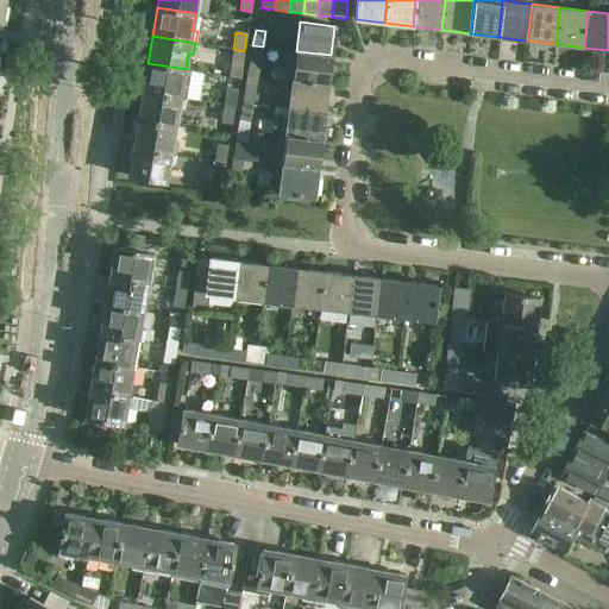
[(263,46),(252,45),(250,64),(259,66),(263,46)]
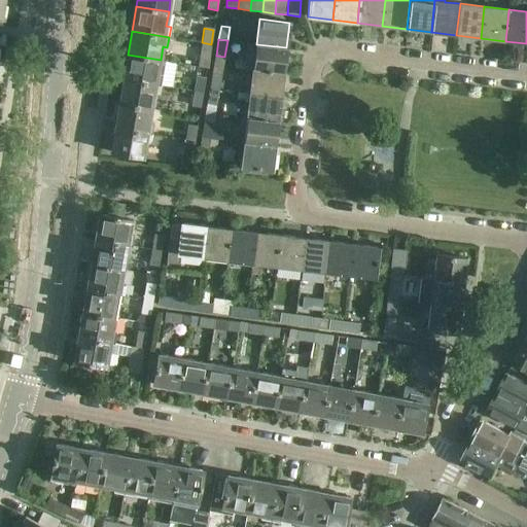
[(211,44),(202,42),(199,57),(208,59),(211,44)]
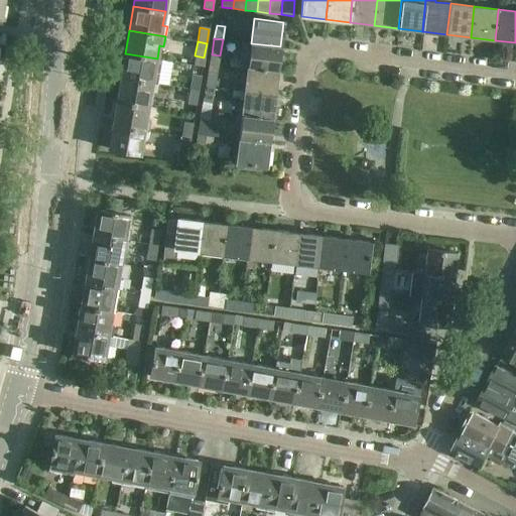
[(277,71),(280,46),(251,43),(243,42),(240,66),(248,67),(277,71)]
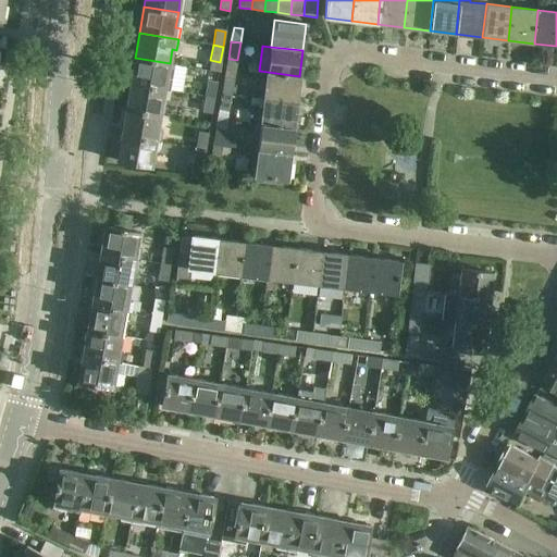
[(135,58),(131,84),(169,90),(171,79),(166,78),(170,63),(135,58)]
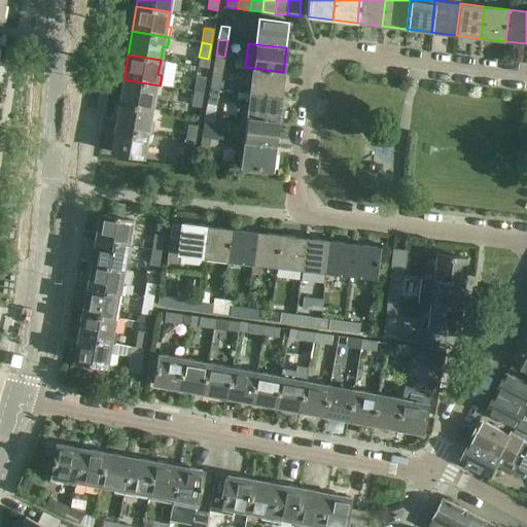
[(281,97),(283,72),(253,68),(250,93),(281,97)]
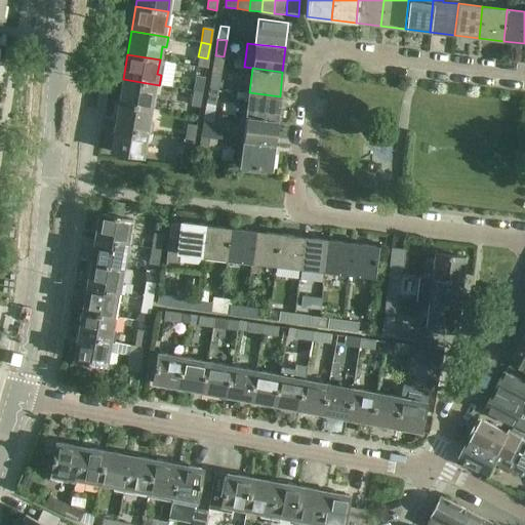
[(209,88),(218,90),(218,89),(235,92),(236,83),(219,80),(220,76),(211,75),(209,88)]
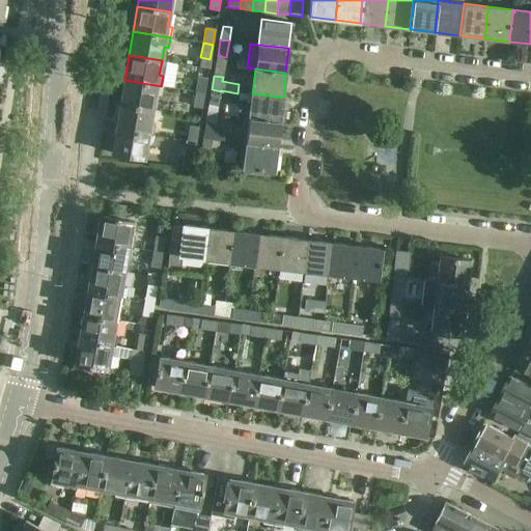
[(195,91),(204,93),(206,78),(197,77),(195,91)]
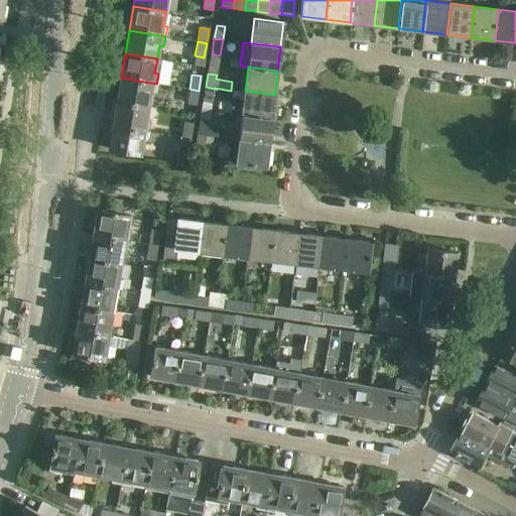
[(121,78),(117,101),(148,107),(151,93),(155,94),(156,84),(121,78)]
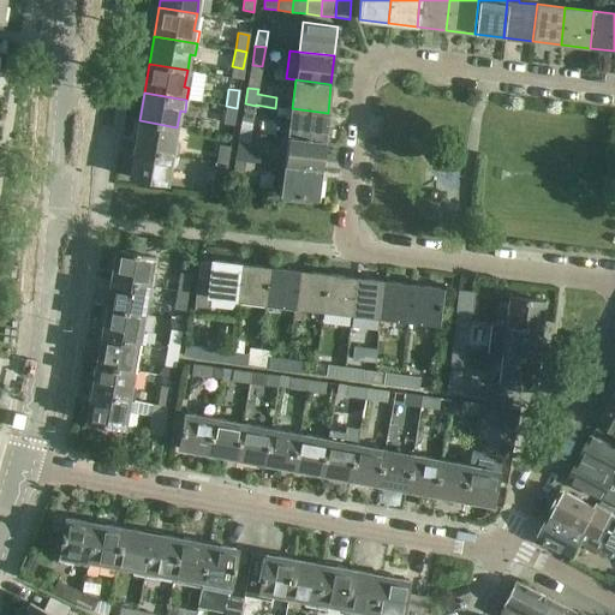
[(256,106),(245,103),(242,121),(252,124),(256,106)]
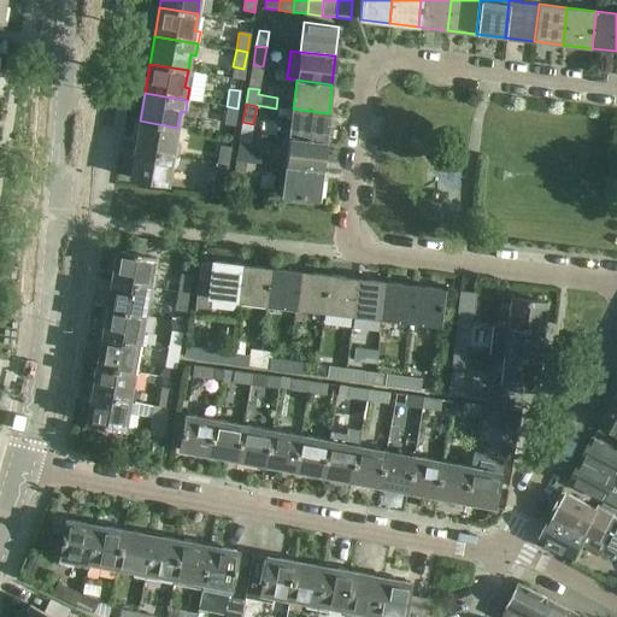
[(238,109),(227,106),(223,123),(234,125),(238,109)]
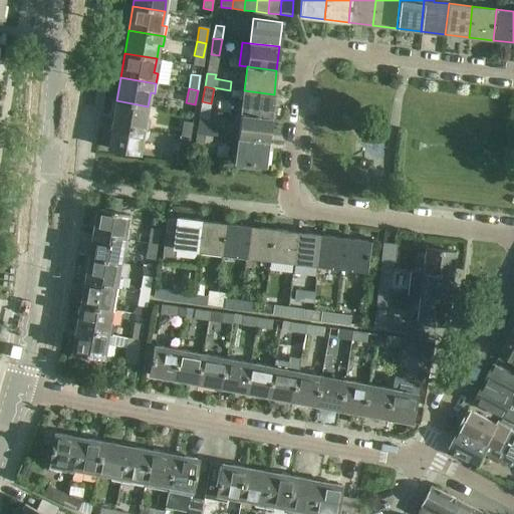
[(271,118),(274,94),(244,90),(241,114),(271,118)]
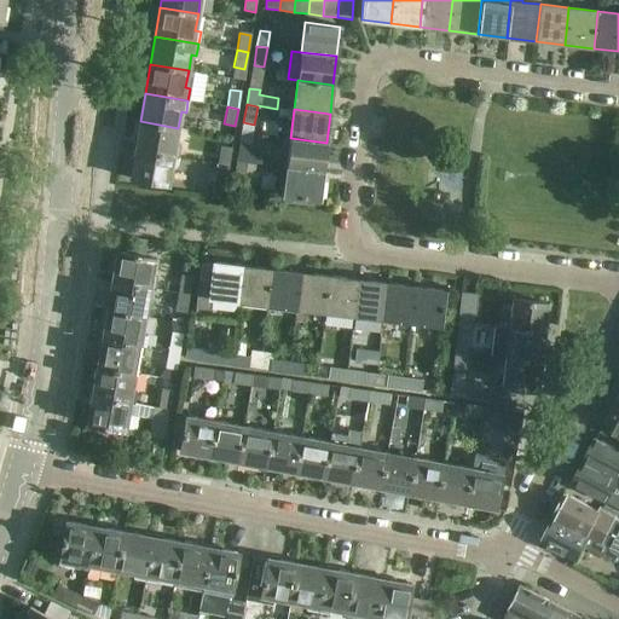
[(140,121),(134,150),(178,157),(180,145),(175,145),(178,128),(140,121)]
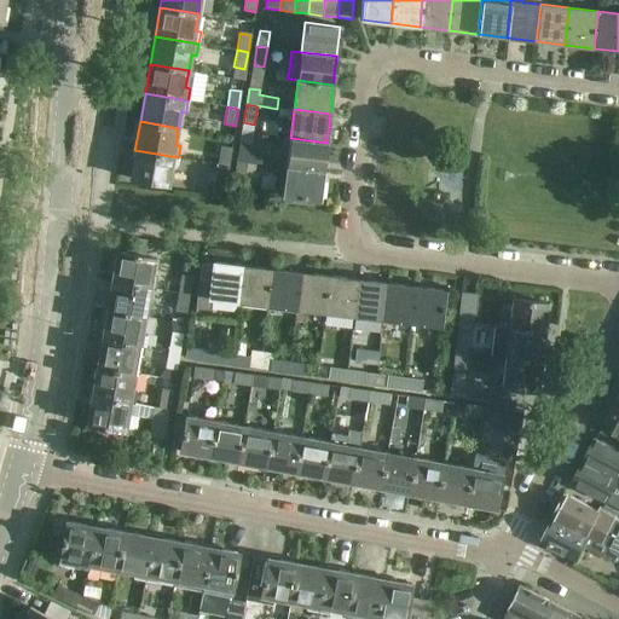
[(323,171),(327,143),(290,138),(287,167),(323,171)]
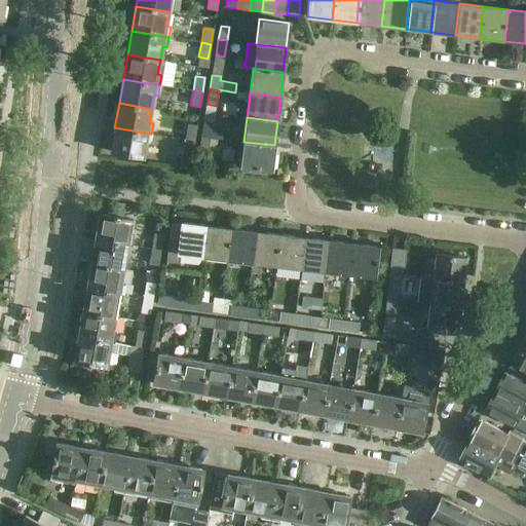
[(201,136),(211,138),(213,124),(203,123),(201,136)]
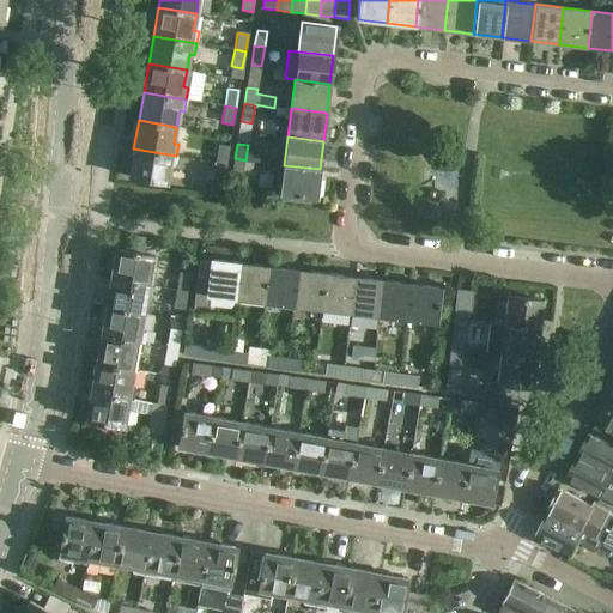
[(214,163),(225,164),(229,146),(218,145),(214,163)]
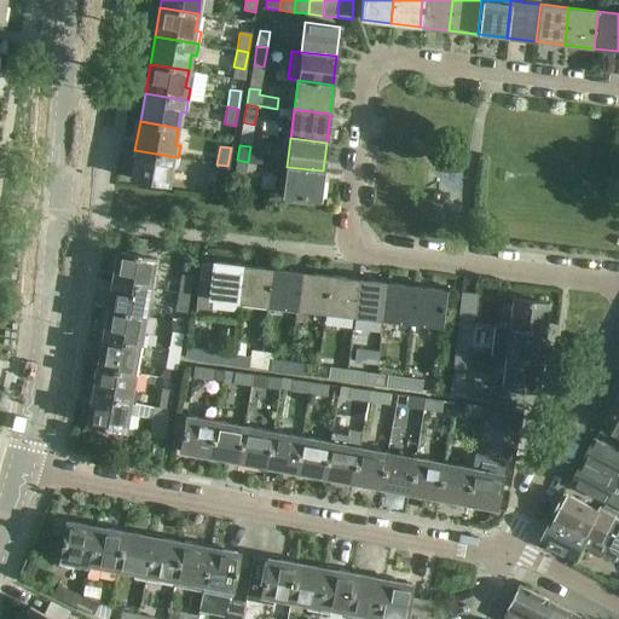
[(178,157),(134,150),(129,179),(168,186),(171,168),(175,169),(178,157)]
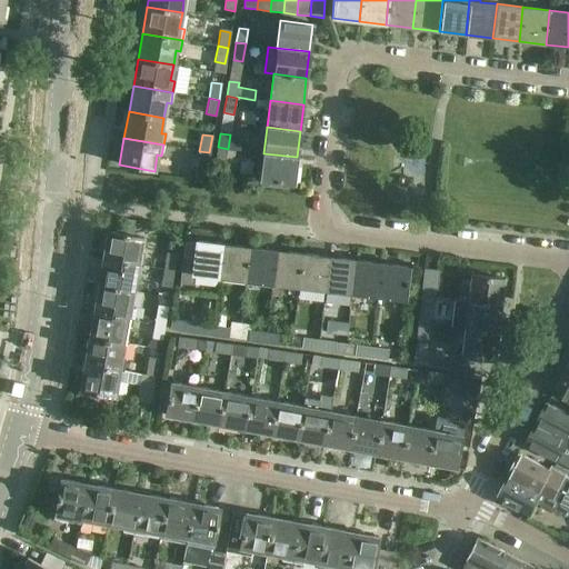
[(228,149),(218,147),(215,165),(225,167),(226,159),(227,159),(229,157),(236,157),(237,152),(228,151),(228,149)]
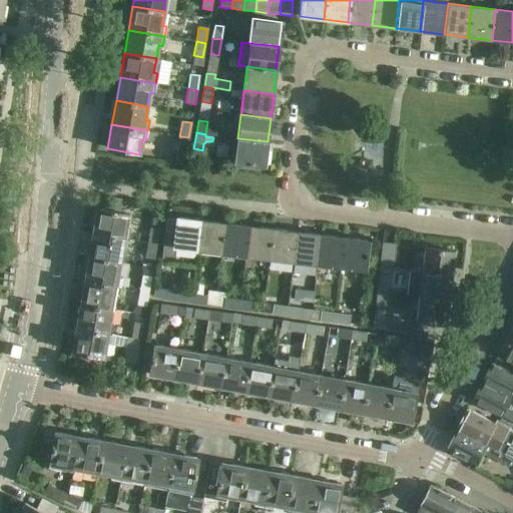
[(188,137),(179,136),(177,150),(186,151),(188,137)]
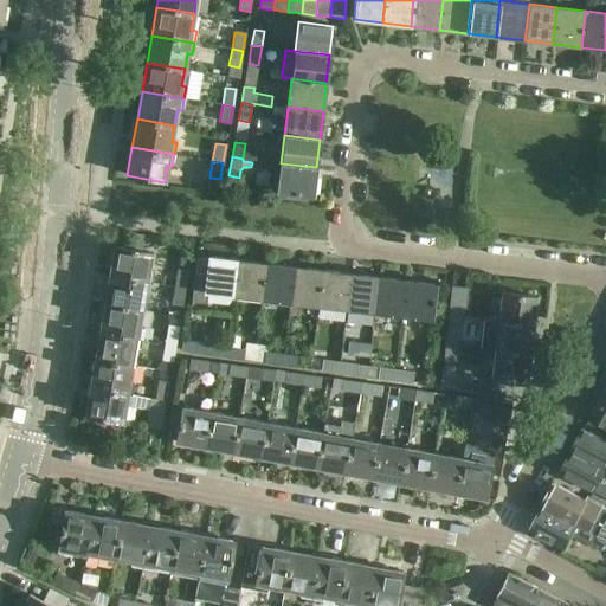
[(316,167),(281,163),(277,192),(313,197),(316,167)]
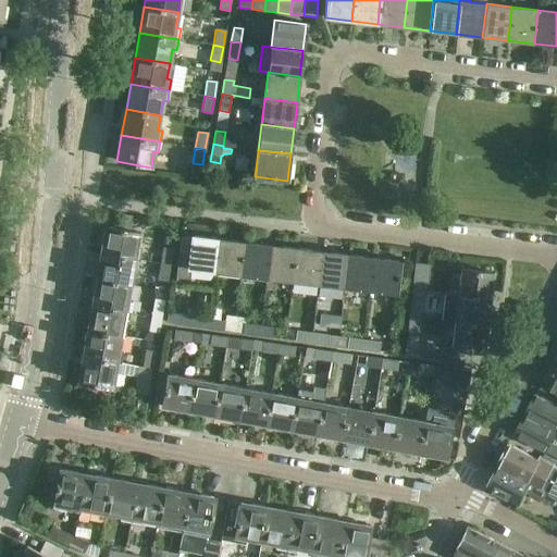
[(100,254),(139,260),(141,249),(137,248),(139,233),(106,227),(100,254)]
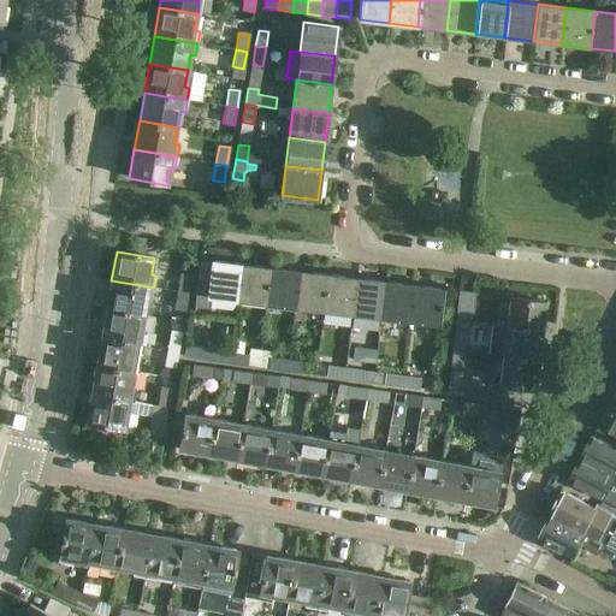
[(237,301),(241,265),(213,261),(211,280),(197,278),(194,307),(209,308),(211,297),(237,301)]
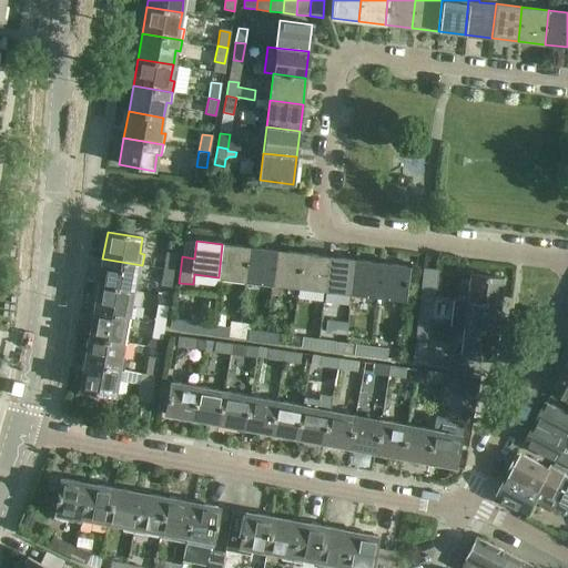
[(219,277),(244,281),(249,247),(222,244),(219,277)]
